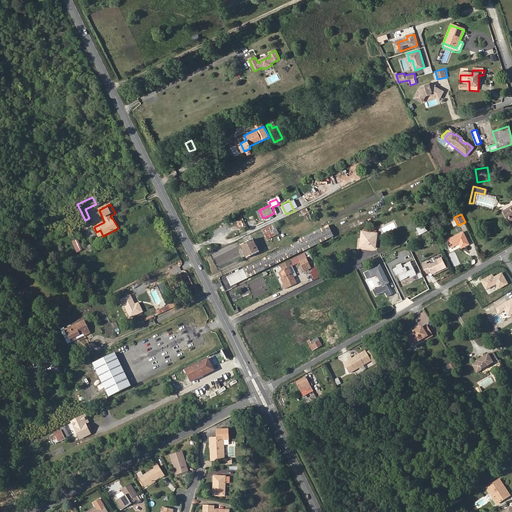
[(252,225),(255,231),(262,228),(259,223),(252,225)]
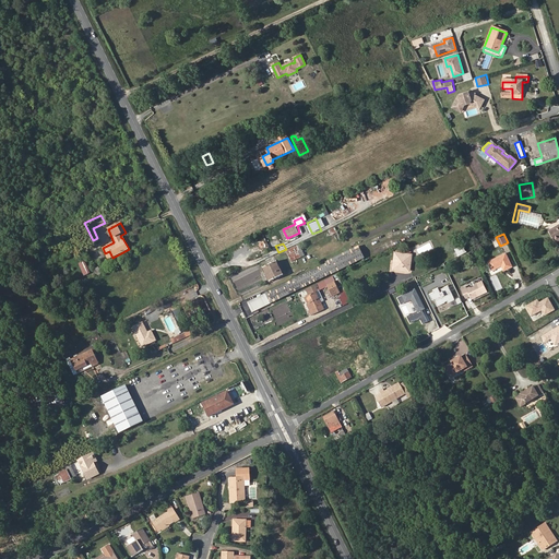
[(463,244),(454,249),(459,256),(467,251),(463,244)]
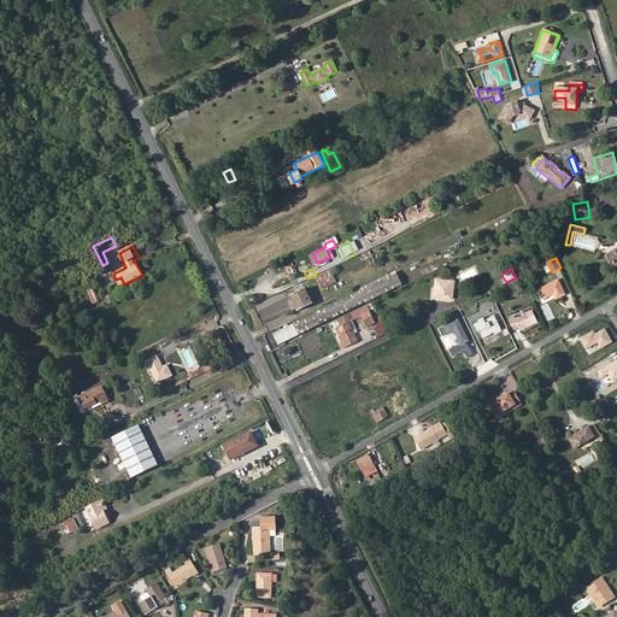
[(322,289),(336,282),(334,275),(333,276),(330,271),(316,278),(322,289)]
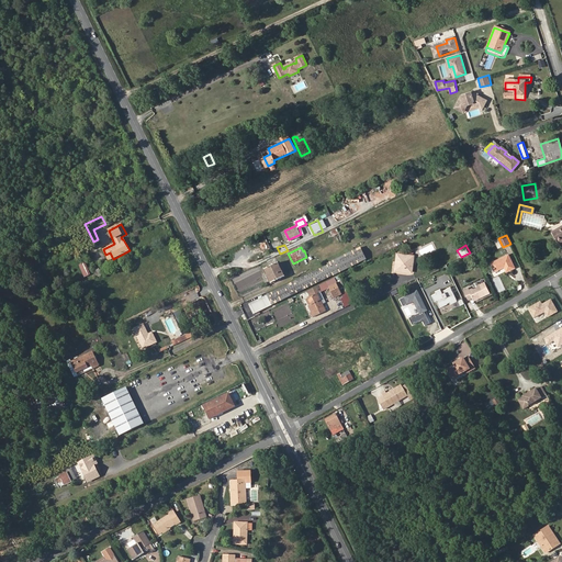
[(333,276),(334,278),(367,261),(360,248),(327,265),(328,266),(267,295),(272,305),(333,276)]
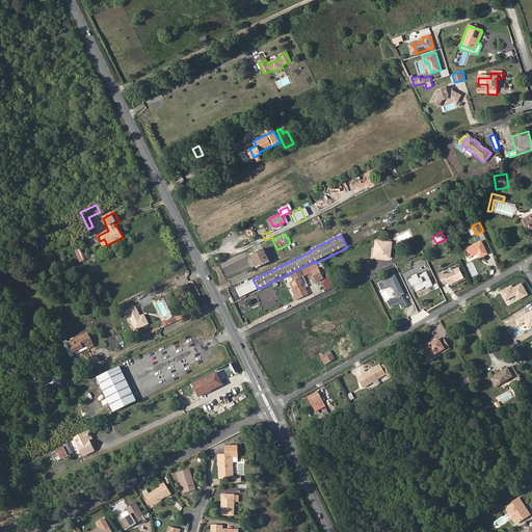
[(372,258),(389,261),(392,242),(375,239),(372,258)]
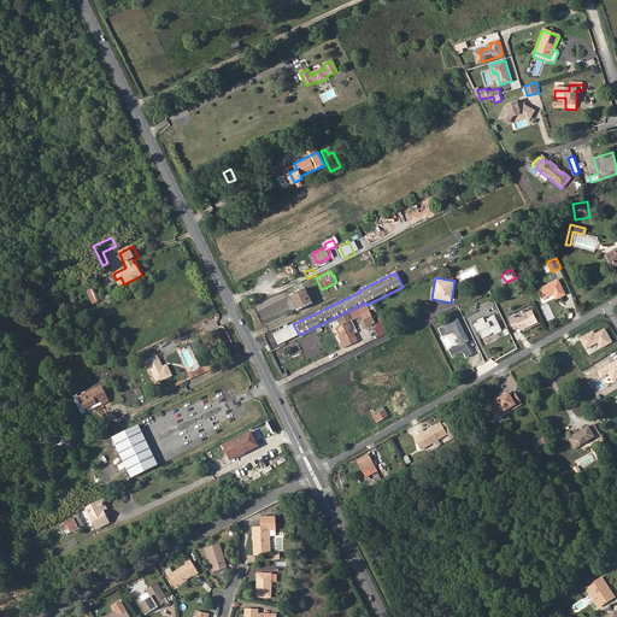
[(483,285),(486,292),(491,289),(494,288),(491,281),(483,285)]
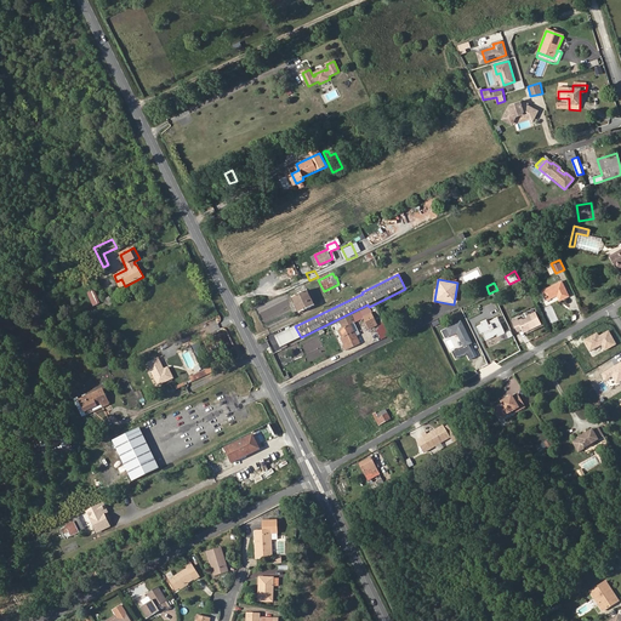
[(547,300),(558,294),(560,298),(569,295),(563,283),(543,292),(547,300)]
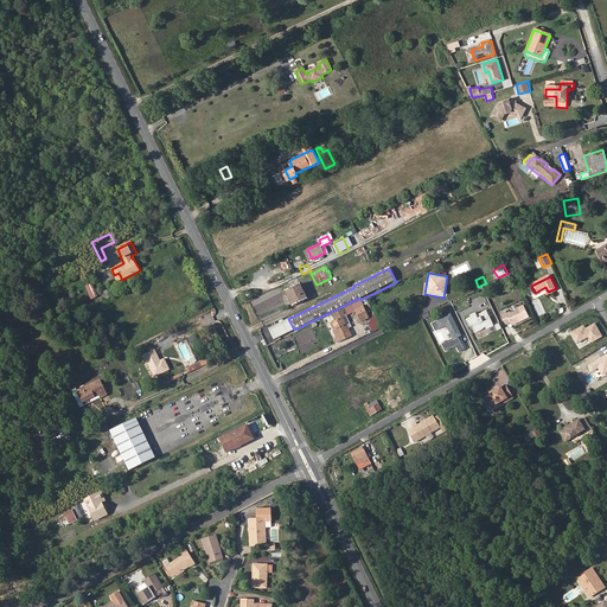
[(85,286),(91,299),(98,295),(93,282),(85,286)]
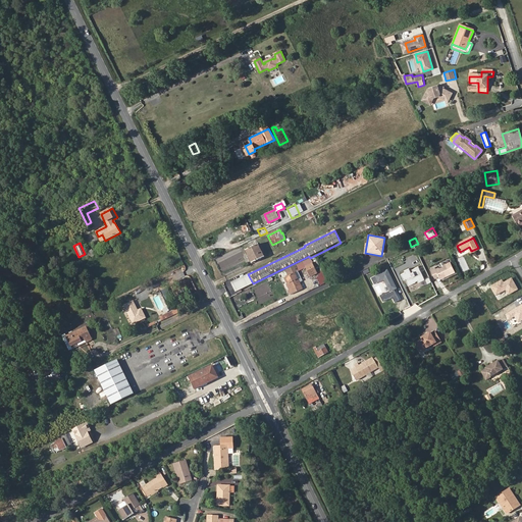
[(258,245),(246,251),(252,263),(264,257),(258,245)]
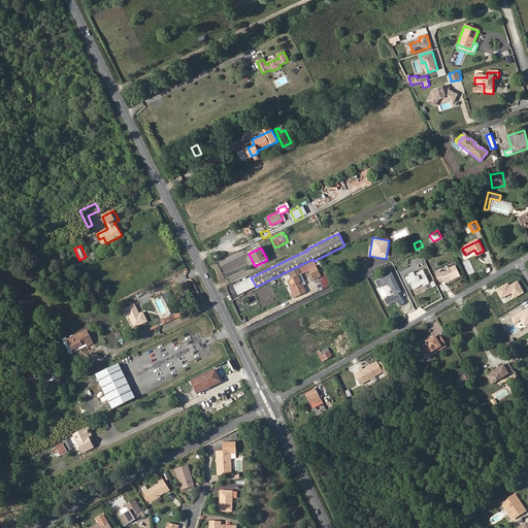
[(473,272),(469,261),(463,263),(468,274),(473,272)]
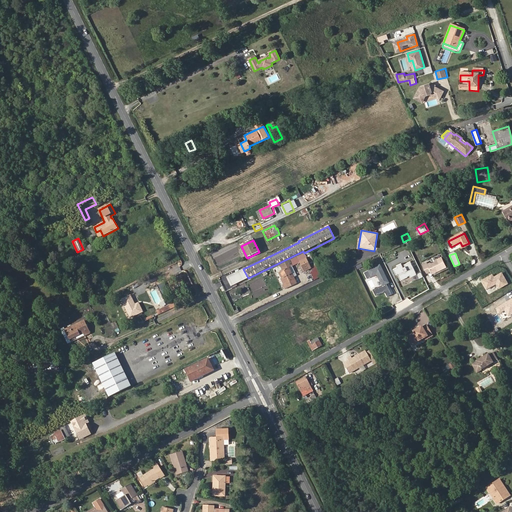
[(441,257),(429,263),(429,262),(422,265),(428,275),(445,266),(441,257)]
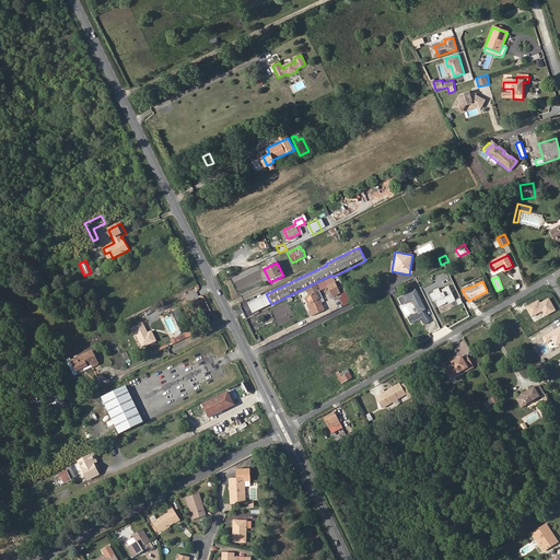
[(341,293),(337,286),(330,290),(334,296),(341,293)]
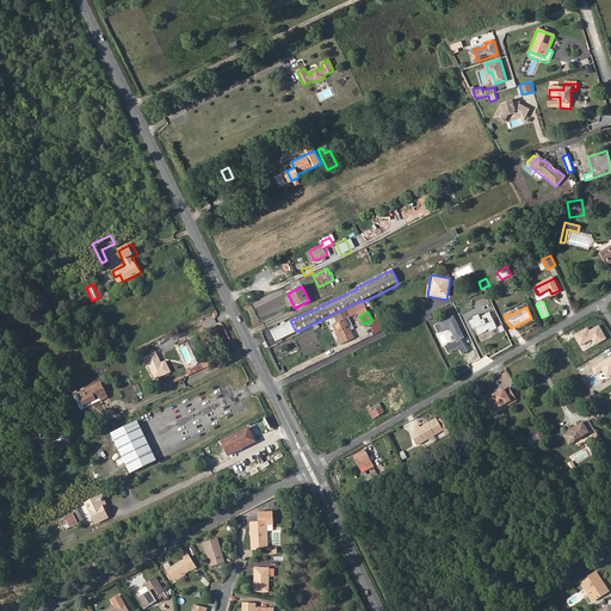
[(481,315),(470,319),(476,335),(498,327),(492,312),(481,315)]
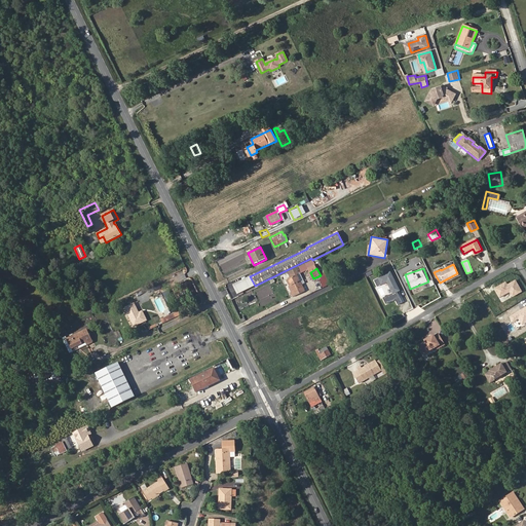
[(392,271),(378,276),(382,287),(387,284),(391,294),(383,298),(386,303),(396,299),(398,304),(404,302),(400,292),(402,292),(392,271)]
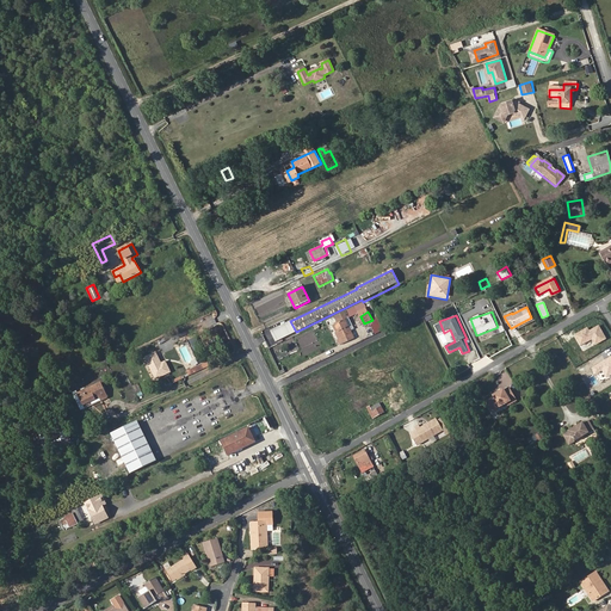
[(352,333),(344,319),(333,325),(340,339),(352,333)]
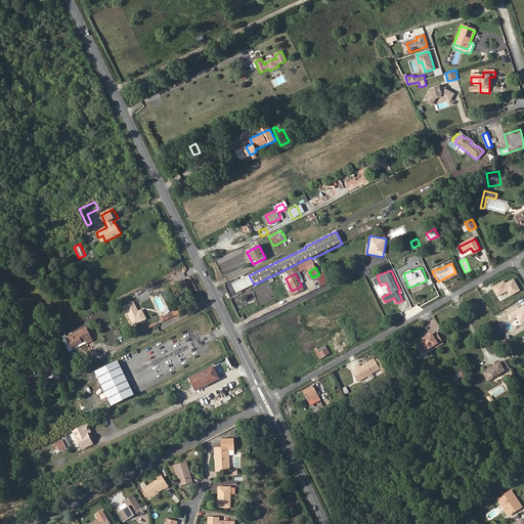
[(324,275),(318,278),(322,287),(329,282),(324,275)]
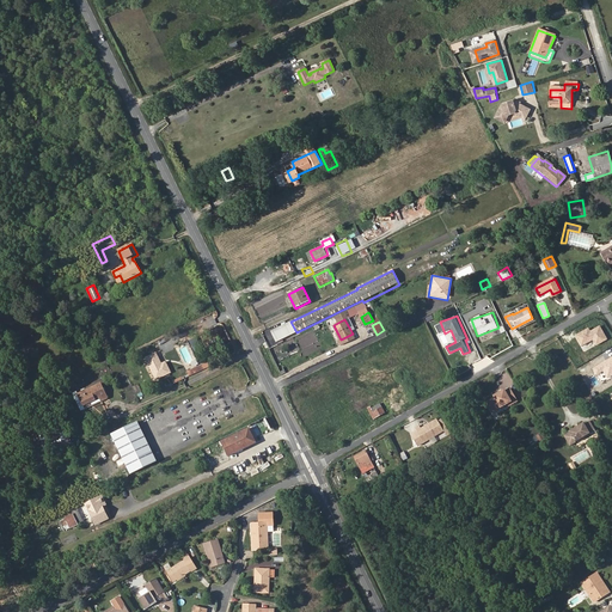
[(146,357),(155,379),(170,372),(166,362),(161,365),(155,354),(146,357)]
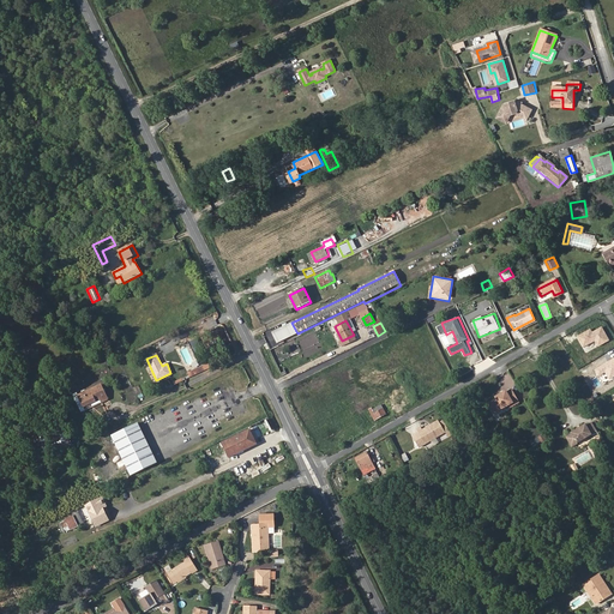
[(613,357),(595,368),(602,379),(613,372),(613,357)]
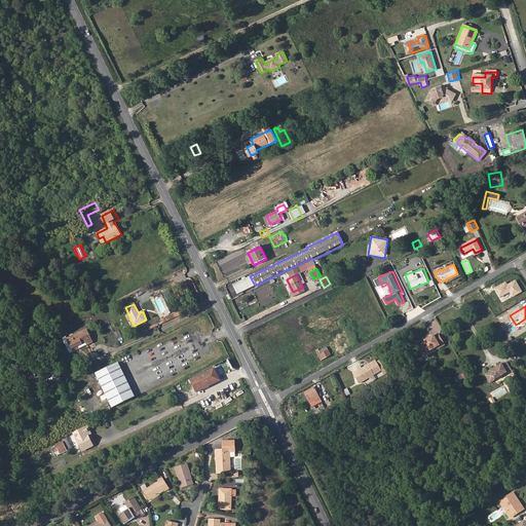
[(162,323),(176,317),(174,313),(161,318),(162,323)]
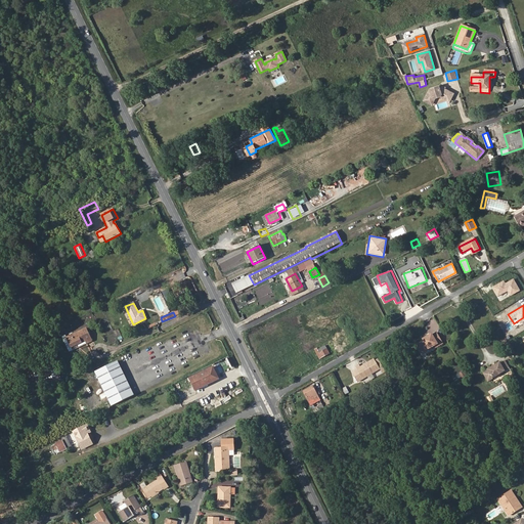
[(506,326),(503,328),(507,335),(509,333),(514,342),(519,339),(514,331),(512,332),(510,329),(508,330),(506,326)]
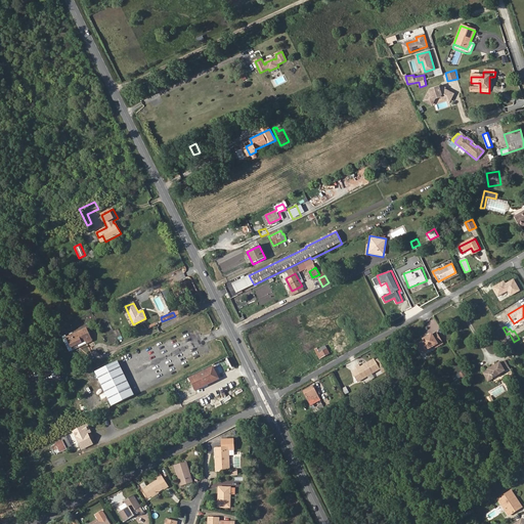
[(79,347),(79,345),(78,343),(82,341),(83,343),(87,342),(88,344),(93,342),(87,329),(69,338),(74,349),(79,347)]
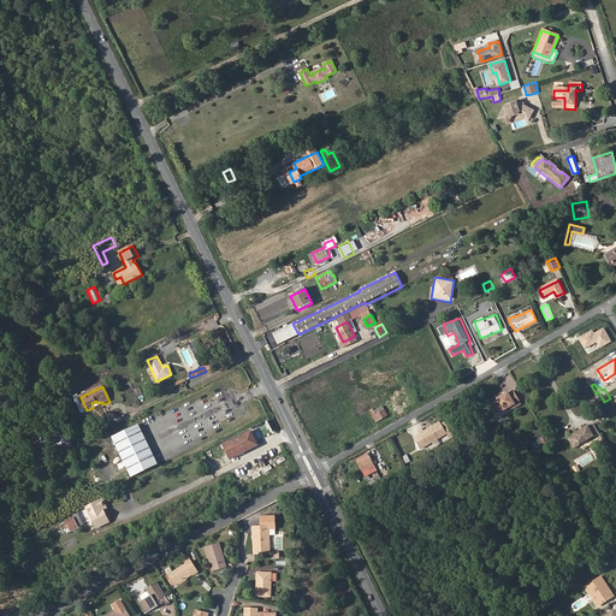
[(504,397),(498,401),(490,406),(496,415),(510,408),(511,410),(522,404),(515,391),(509,395),(508,392),(503,395),(504,397)]
